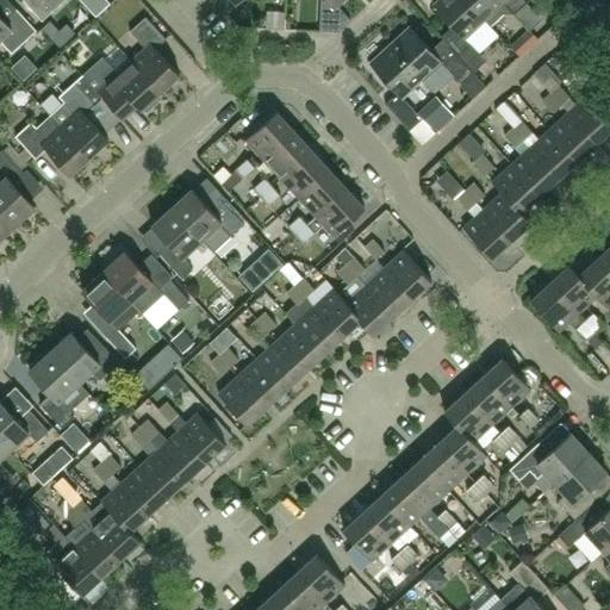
[(23,0),(43,22),(53,12),(51,10),(61,0),(23,0)]
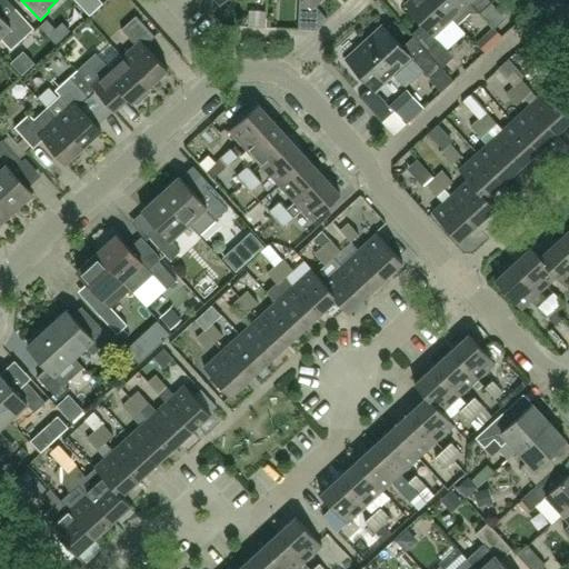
[(452,19),(435,0),(409,0),(405,5),(422,25),(412,35),(428,52),(440,41),(435,36),(452,19)]
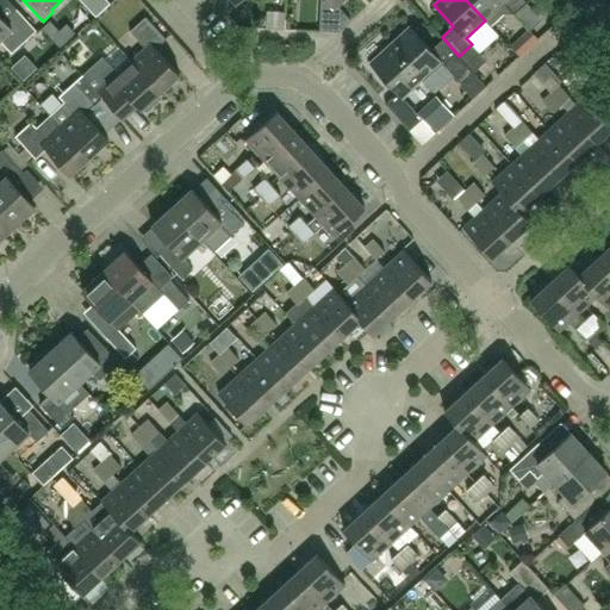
[(527,2),(524,0),(466,0),(485,20),(491,27),(505,14),(514,14),(527,2)]
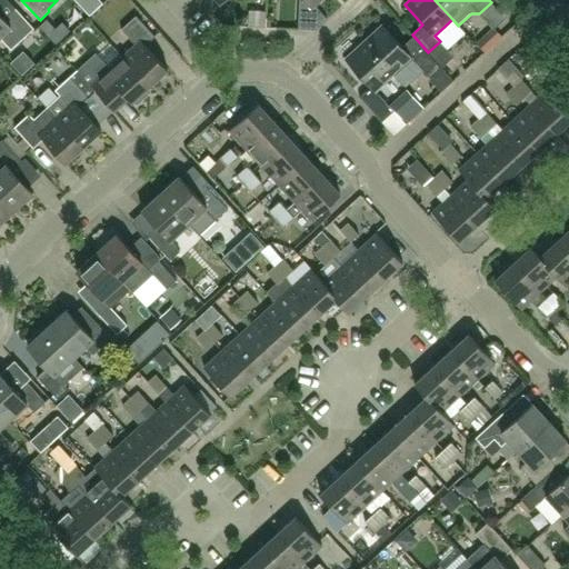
[(0,13),(0,37),(0,38),(11,49),(35,29),(16,9),(5,19),(0,13)]
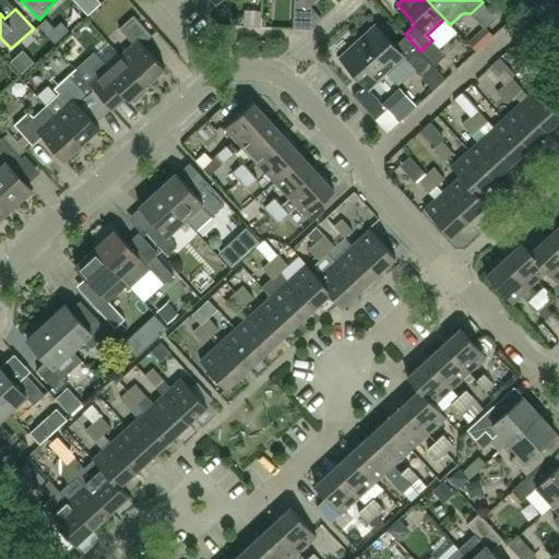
[(133,44),(121,56),(147,84),(165,69),(143,45),(153,36),(134,15),(119,28),(133,44)]
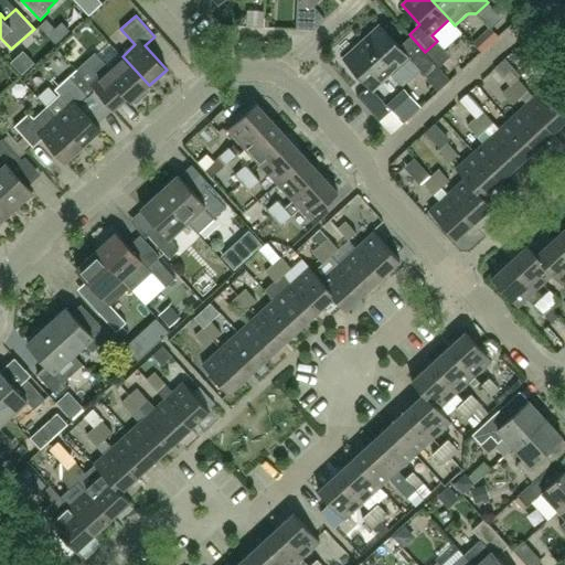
[(427,77),(439,67),(416,43),(405,53),(380,25),(362,42),(392,74),(409,57),(427,77)]
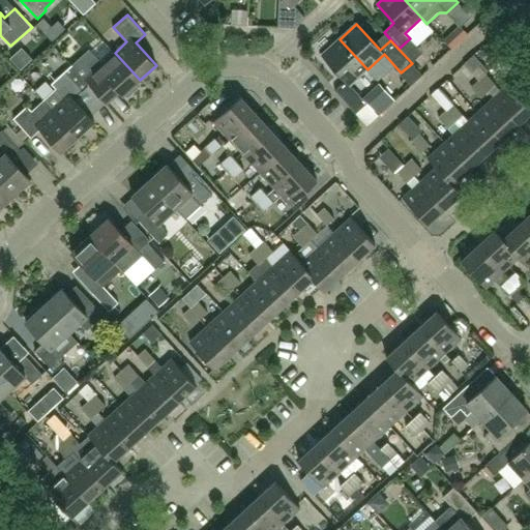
[(346,81),(335,90),(356,114),(367,104),(350,85),(367,69),(340,39),(322,55),(346,81)]
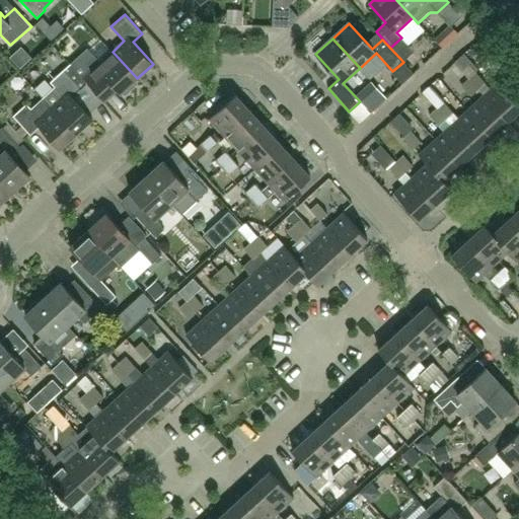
[(126,94),(137,84),(135,80),(137,78),(113,52),(100,63),(87,49),(70,64),(87,83),(103,101),(117,89),(120,93),(122,92),(126,94)]
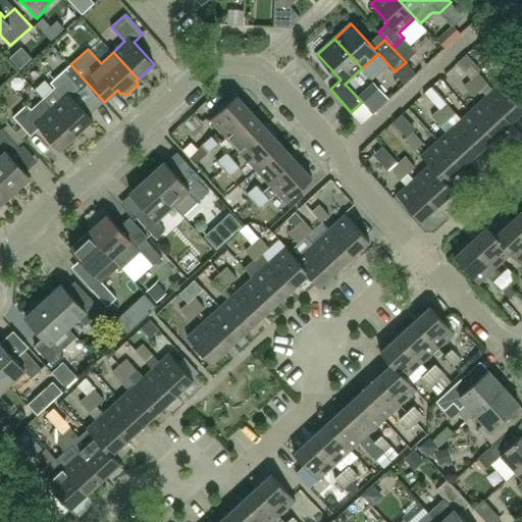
[(406,62),(395,71),(406,84),(416,74),(406,62)]
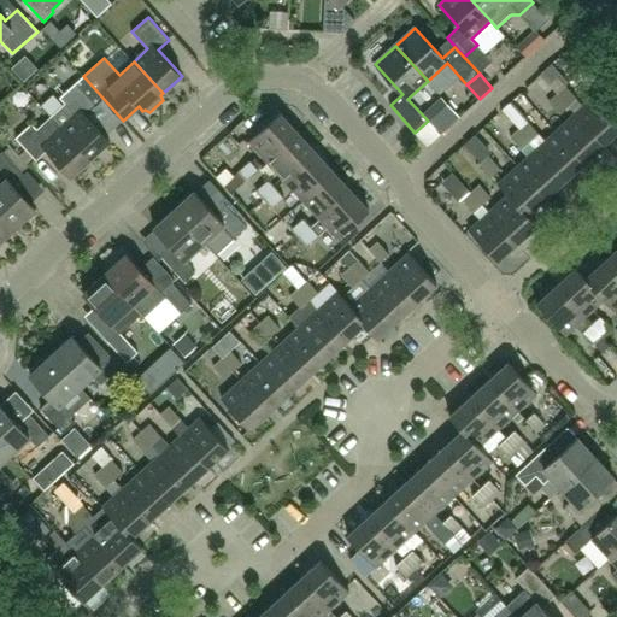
[(65,104),(51,117),(90,159),(110,141),(86,115),(104,99),(83,76),(60,98),(65,104)]
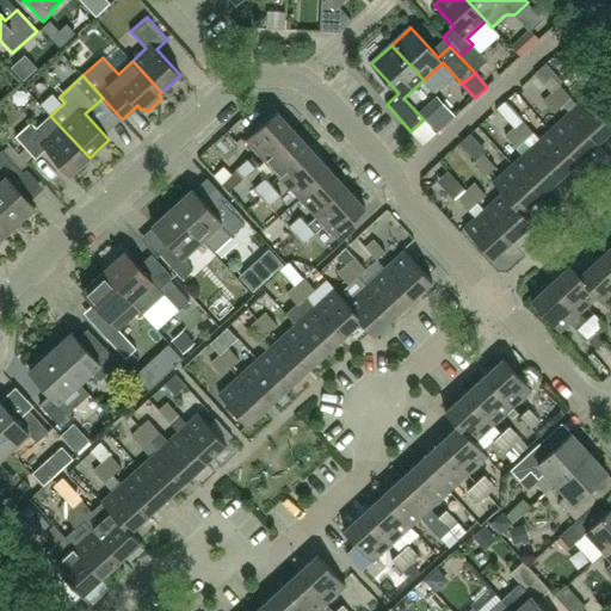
[(561,86),(553,93),(563,105),(572,98),(561,86)]
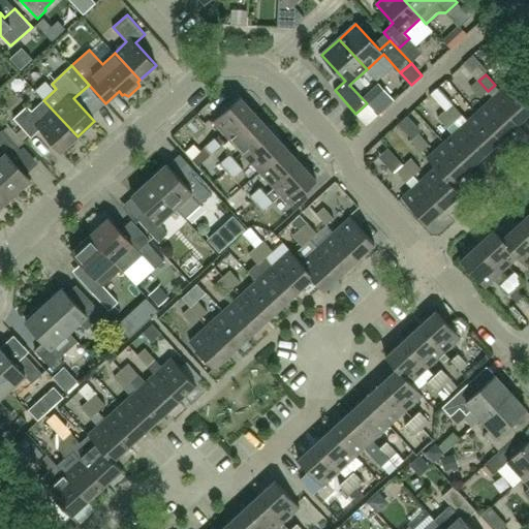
[(480,98),(488,91),(478,81),(471,88),(480,98)]
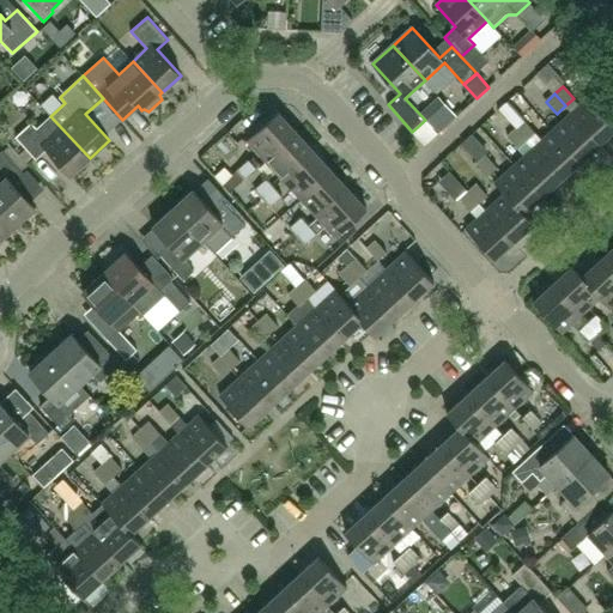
[(612,119),(592,95),(571,113),(600,144),(612,131),(612,119)]
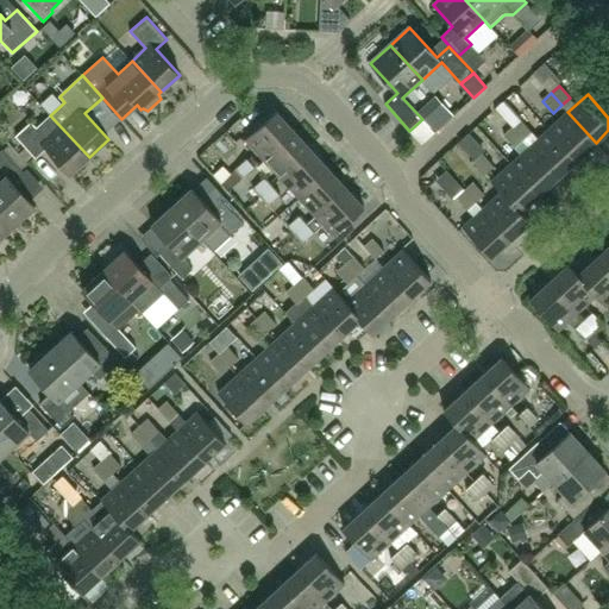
[(435,132),(453,117),(435,96),(418,113),(435,132)]
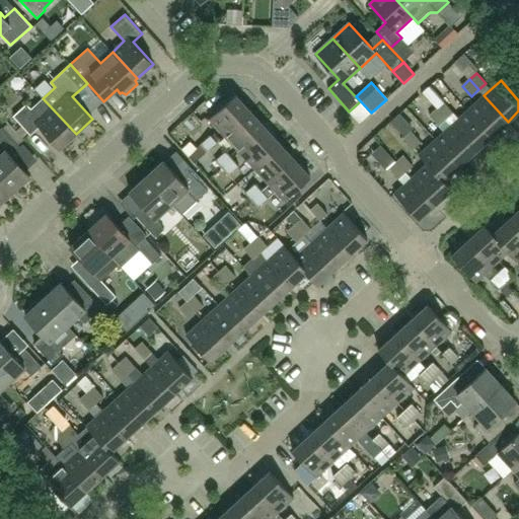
[(315,104),(322,113),(336,100),(328,92),(315,104)]
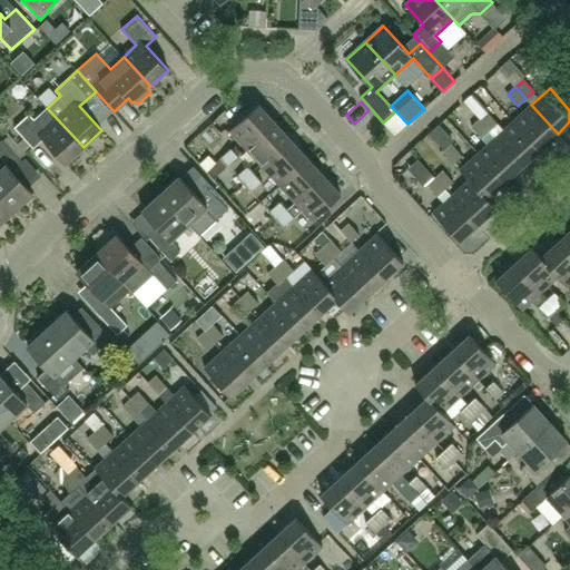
[(231,131),(247,149),(276,123),(258,105),(231,131)]
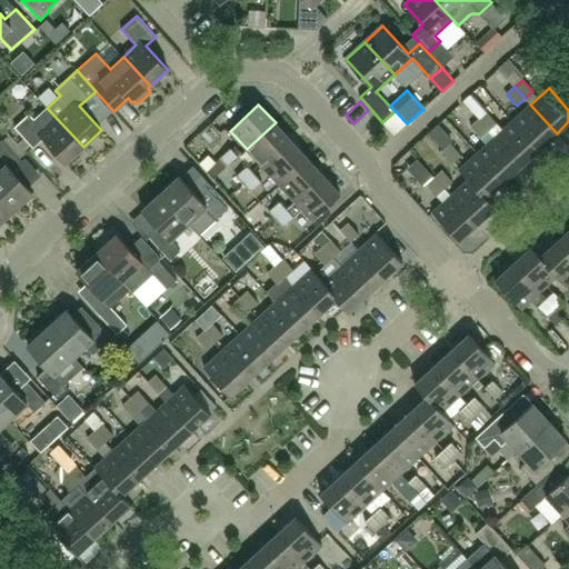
[(539,150),(557,133),(530,105),(512,121),(539,150)]
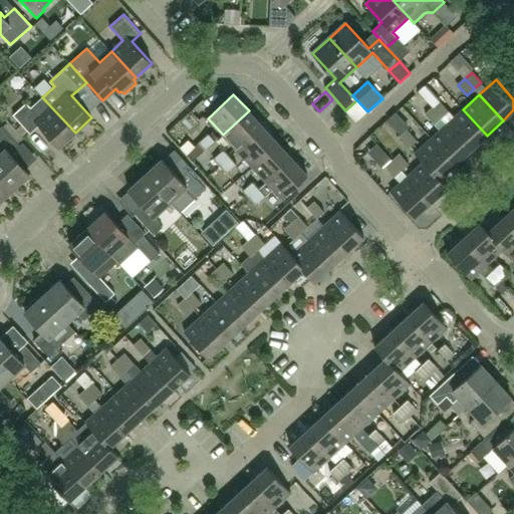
[(59,148),(75,133),(42,97),(31,107),(26,102),(13,115),(30,134),(39,125),(59,148)]
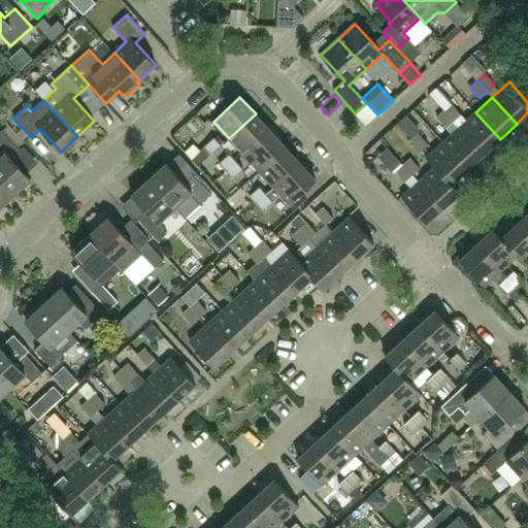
[(454,122),(484,154),(500,139),(475,112),(466,121),(452,104),(444,111),(454,122)]
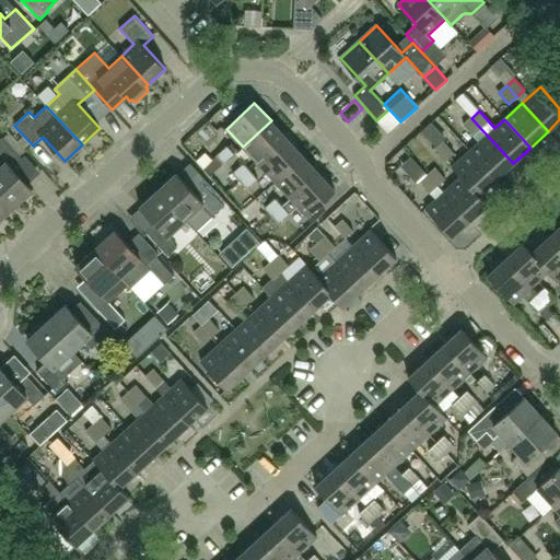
[(513,163),(481,129),(471,118),(464,125),(479,142),(469,151),(496,179),(513,163)]
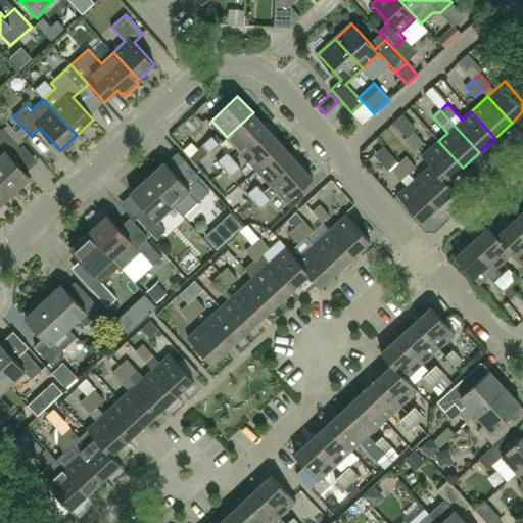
[(227,137),(241,153),(268,129),(253,112),(227,137)]
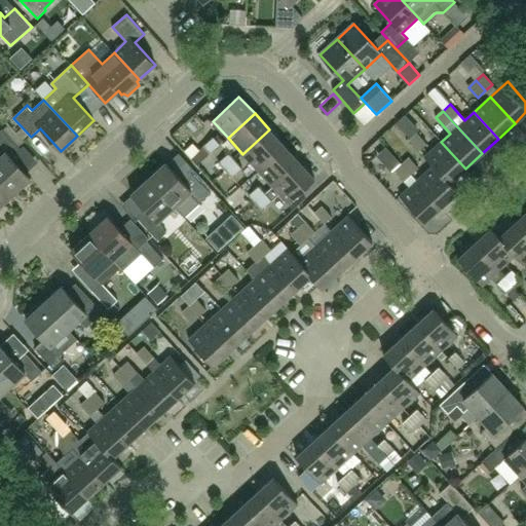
[(0,179),(13,194),(30,179),(10,157),(21,149),(2,129),(0,130),(0,179)]
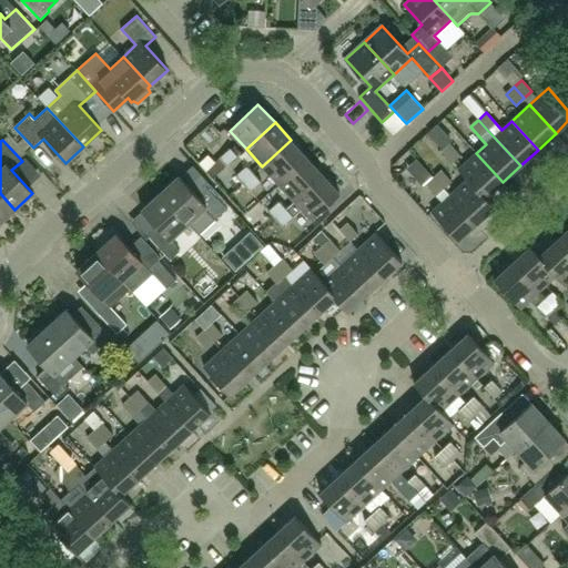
[(279,184),(307,158),(291,140),(262,166),(279,184)]
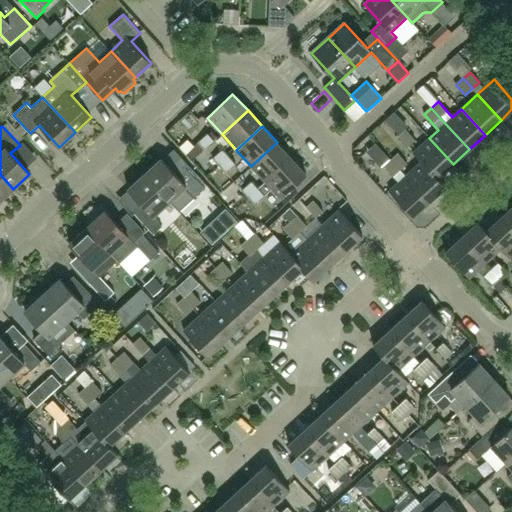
[(406,130),(399,137),(408,147),(415,140),(406,130)]
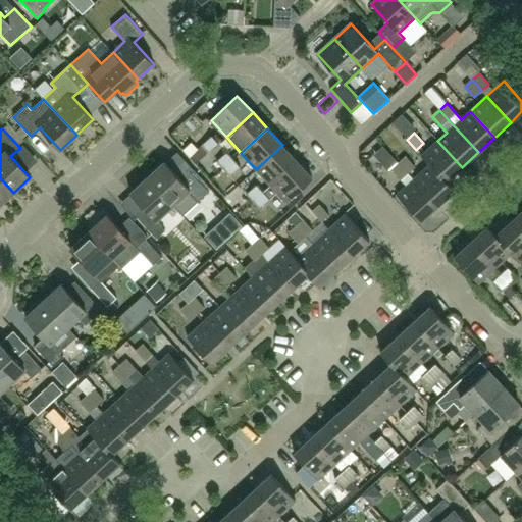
[(202,146),(209,153),(219,144),(212,137),(202,146)]
